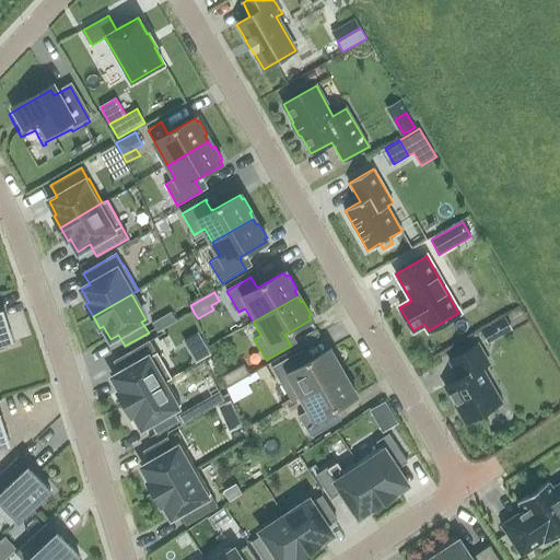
[(0,346),(12,342),(2,310),(0,310),(0,346)]
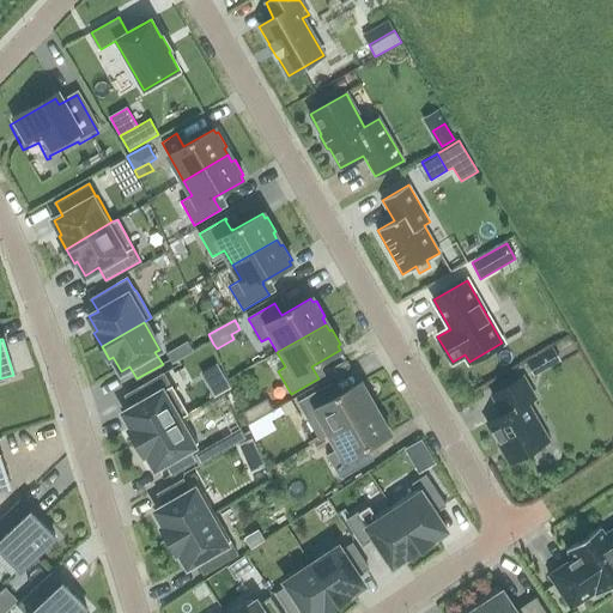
[(188,341),(167,353),(173,363),(193,351),(188,341)]
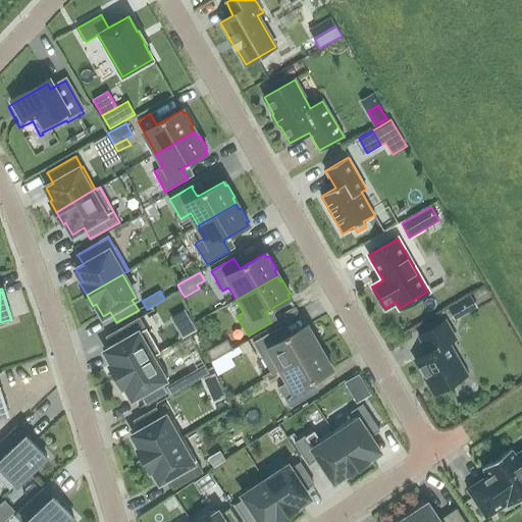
[(470,295),(461,300),(468,312),(477,307),(470,295)]
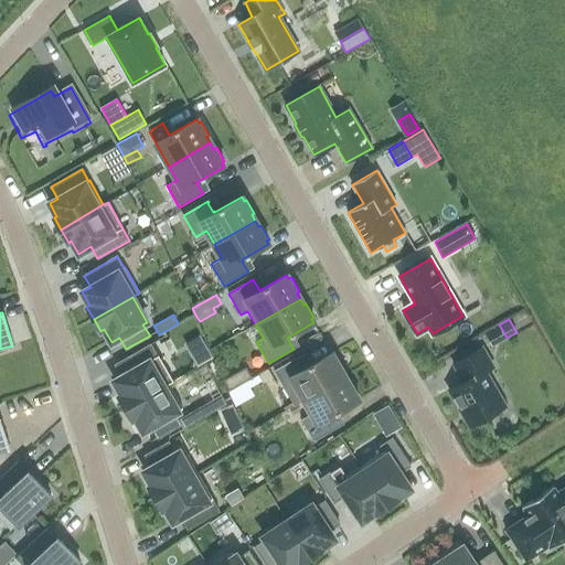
[(173,381),(158,355),(157,356),(150,344),(115,364),(121,376),(114,381),(121,394),(118,395),(126,408),(169,384),(173,381)]
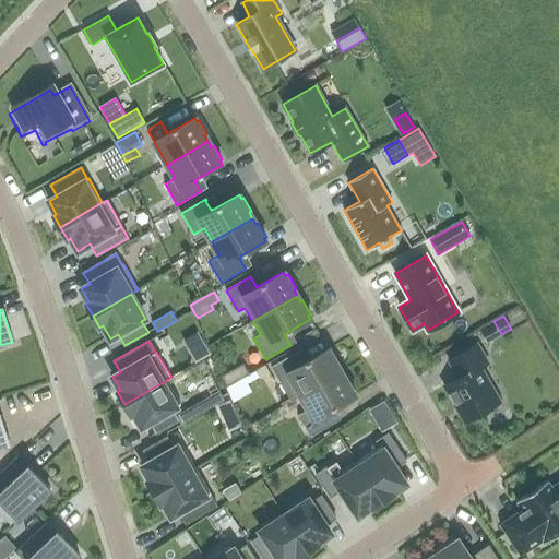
[(459,378),(444,385),(465,421),(484,412),(485,414),(498,411),(496,404),(499,402),(479,367),(488,363),(477,344),(449,360),(459,378)]
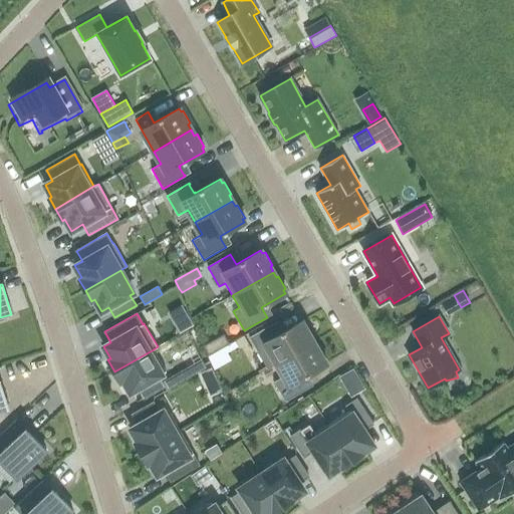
[(271,324),(249,337),(268,369),(274,366),(308,345),(313,342),(310,337),(313,335),(305,323),(303,324),(301,321),(277,335),(271,324)]
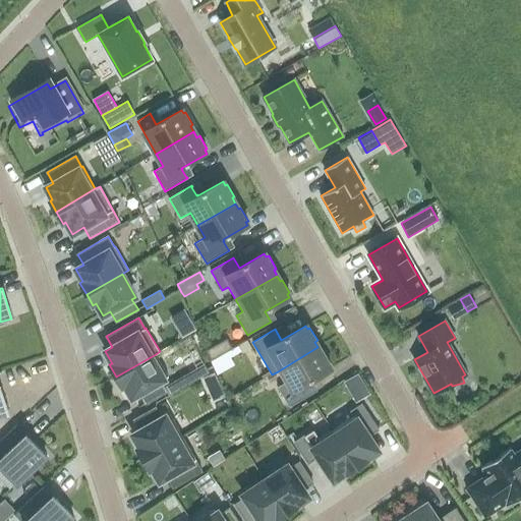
[(222,374),(239,366),(234,356),(237,354),(232,343),(212,352),(222,374)]
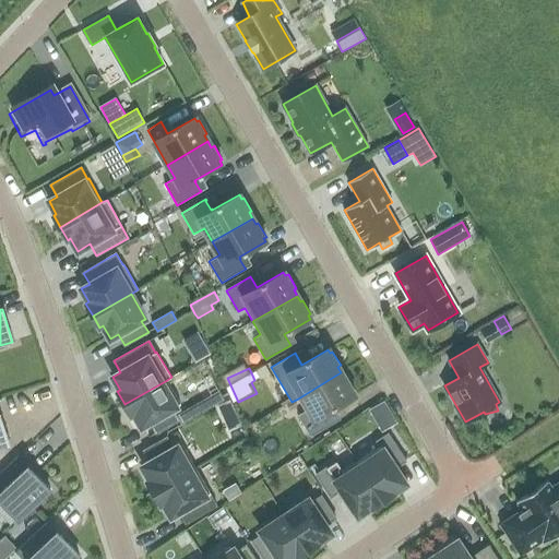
[(328,412),(355,396),(353,392),(355,391),(347,377),(345,379),(341,372),(335,376),(298,399),(305,412),(298,415),(310,437),(335,424),(328,412)]
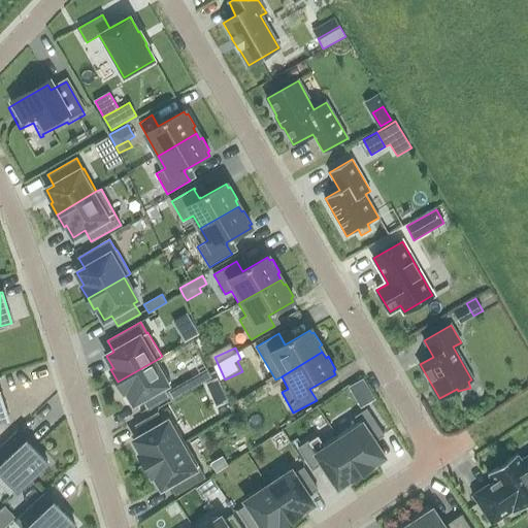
[(171,383),(158,359),(118,382),(124,393),(127,391),(133,403),(141,399),(147,409),(172,395),(167,385),(171,383)]
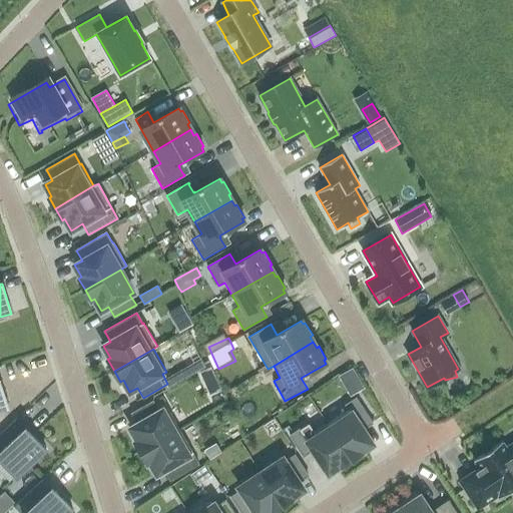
[(211,367),(199,372),(203,381),(214,376),(211,367)]
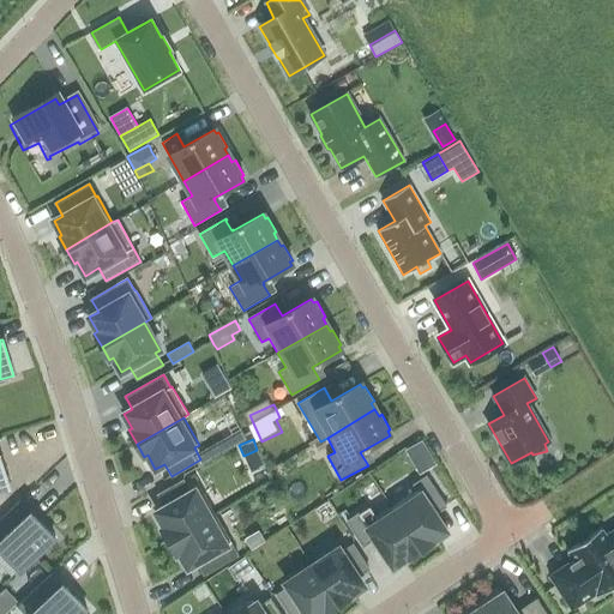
[(0,492),(11,489),(0,456),(0,492)]
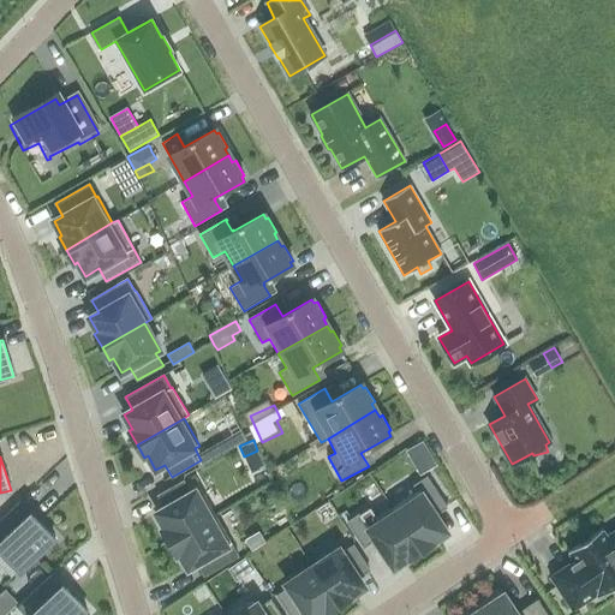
[(421,550),(446,532),(435,515),(447,507),(427,477),(415,485),(418,490),(392,508),(421,550)]
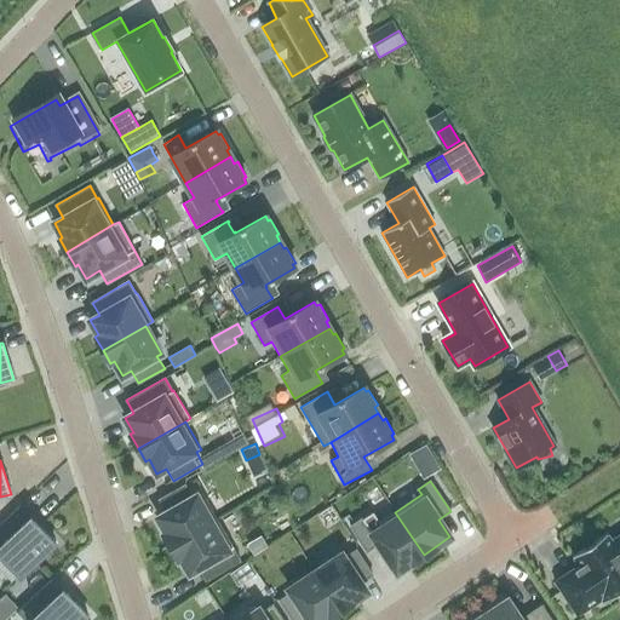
[(218,520),(201,492),(193,498),(185,484),(159,499),(166,512),(158,517),(166,532),(162,533),(171,547),(218,520)]
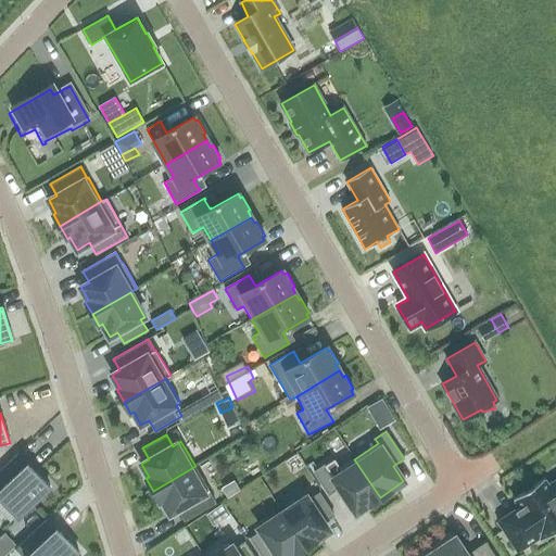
[(17,453),(0,469),(0,498),(17,518),(50,489),(27,463),(24,466),(16,458),(20,455),(17,453)]
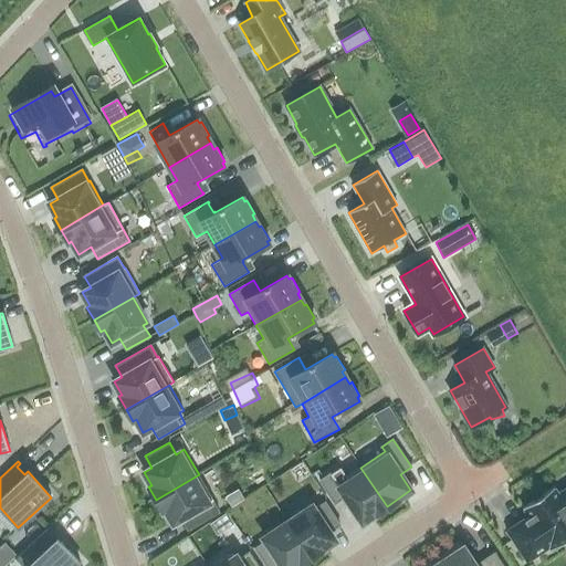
[(375,514),(387,506),(360,468),(346,477),(341,468),(320,481),(335,504),(346,496),(363,522),(375,513),(375,514)]
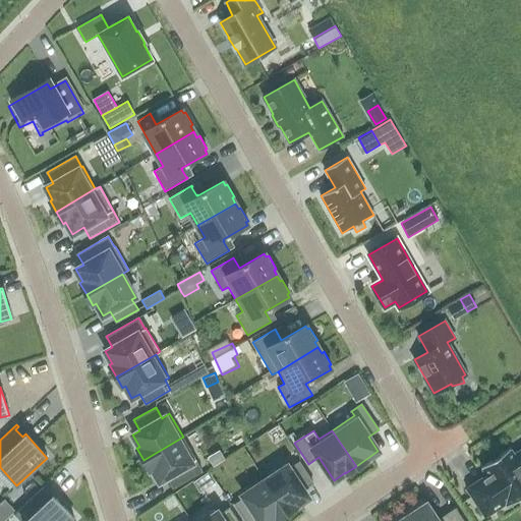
[(196,460),(183,437),(143,460),(150,471),(153,469),(160,481),(167,477),(173,487),(201,471),(195,461),(196,460)]
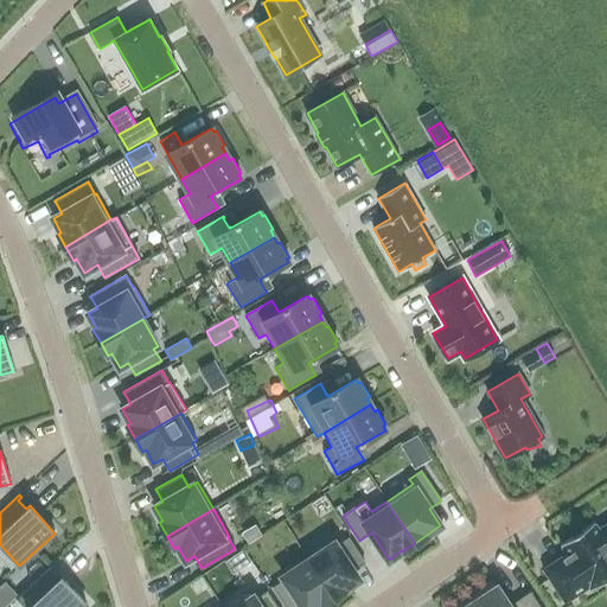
[(568,554),(543,570),(564,602),(589,586),(590,588),(589,589),(590,590),(606,579),(606,524),(599,531),(594,524),(595,523),(594,522),(560,544),(561,545),(562,545),(568,554)]
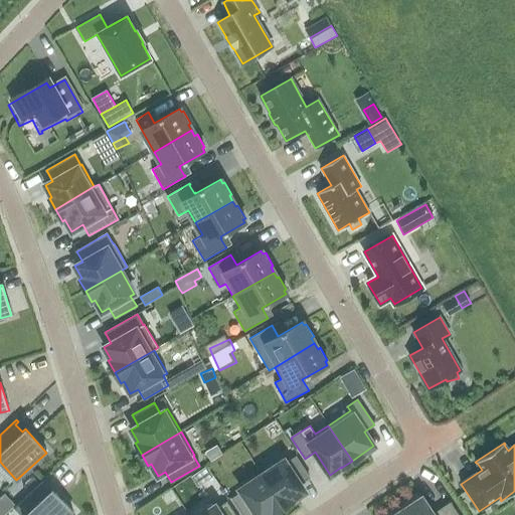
[(217,445),(205,452),(210,461),(211,462),(222,454),(218,448),(217,446),(217,445)]
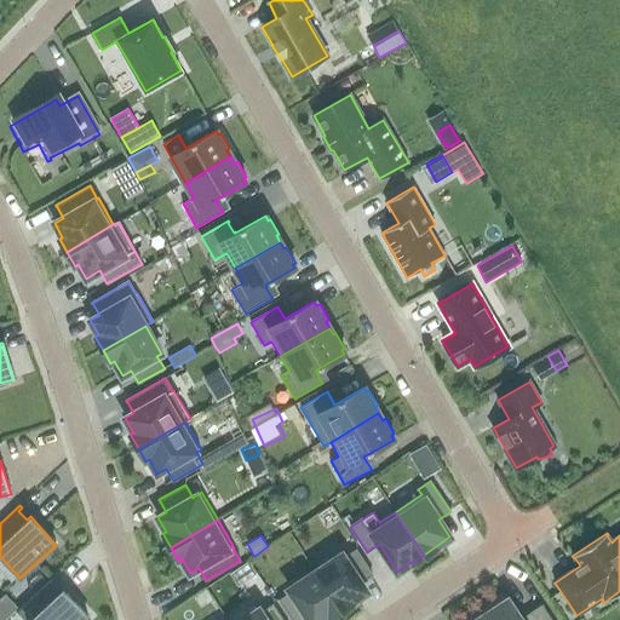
[(340,609),(367,592),(361,583),(373,575),(356,550),(344,558),(342,555),(315,572),(340,609)]
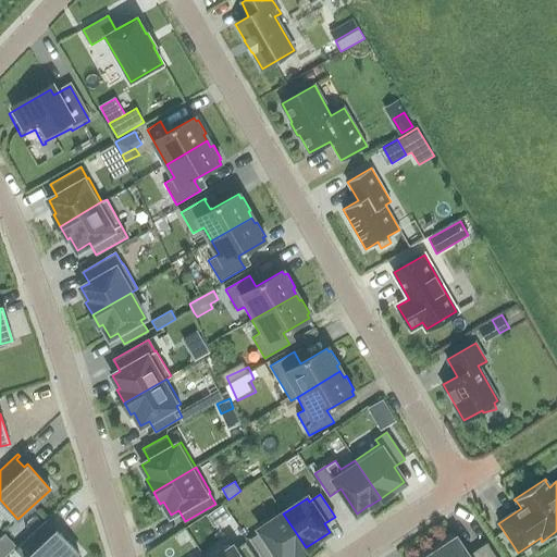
[(215,514),(225,539),(242,532),(232,507),(215,514)]
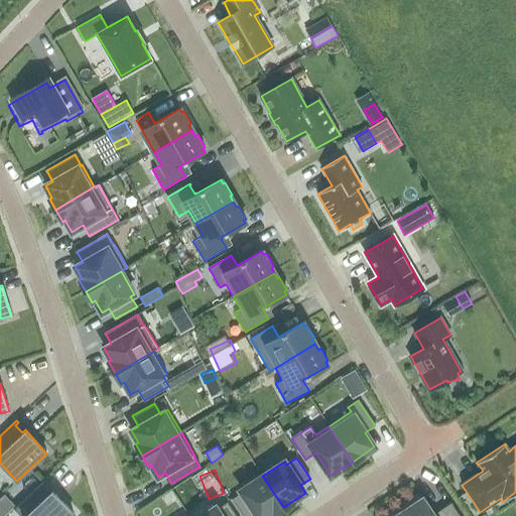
[(272,514),(283,507),(262,476),(241,491),(243,494),(233,500),(243,515),(253,515),(256,514),(257,515),(269,515),(272,514)]
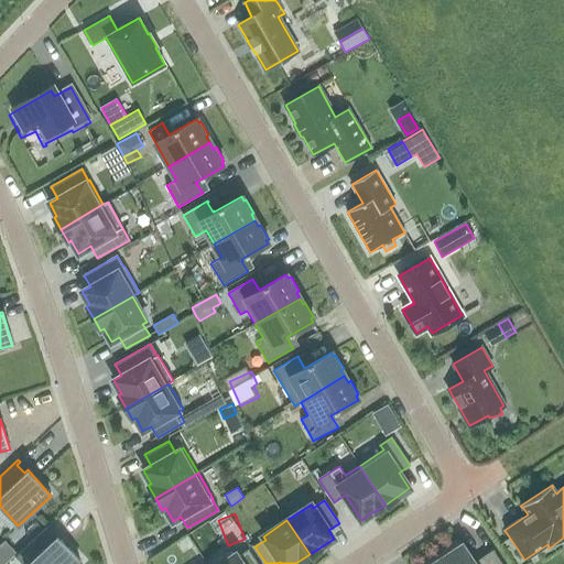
[(47,525),(14,556),(17,559),(22,563),(76,563),(80,561),(57,535),(54,539),(46,531),(49,528),(47,525)]
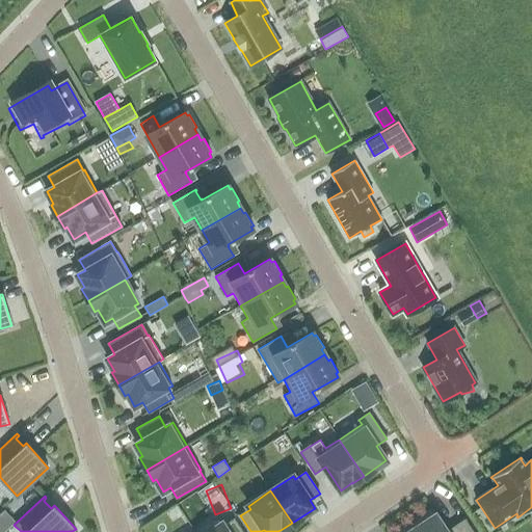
[(4,509),(0,513),(0,528),(3,531),(4,531),(16,522),(4,509)]
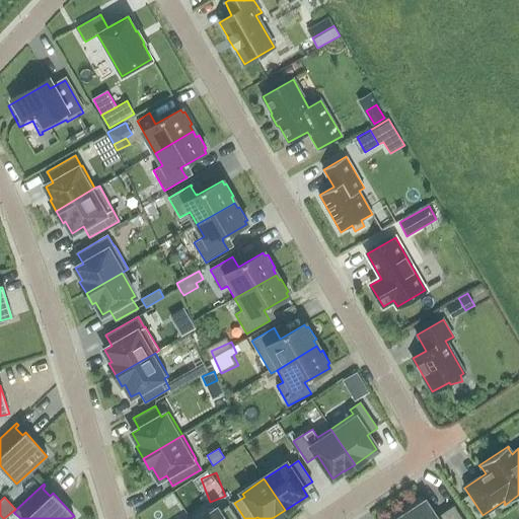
[(417,508),(415,505),(401,513),(405,518),(462,518),(454,506),(453,507),(454,508),(436,518),(425,502),(417,508)]
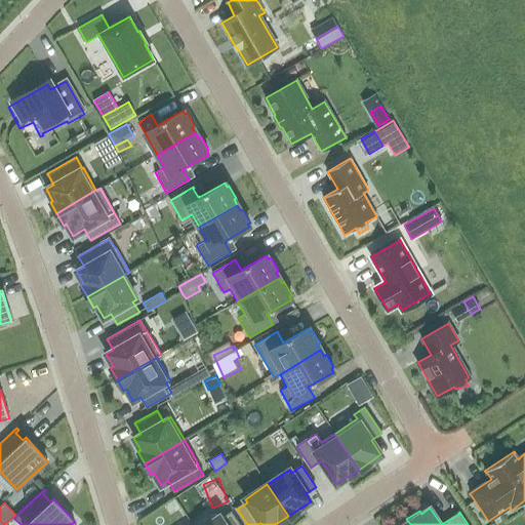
[(239,524),(231,513),(220,519),(215,512),(196,524),(239,524)]
